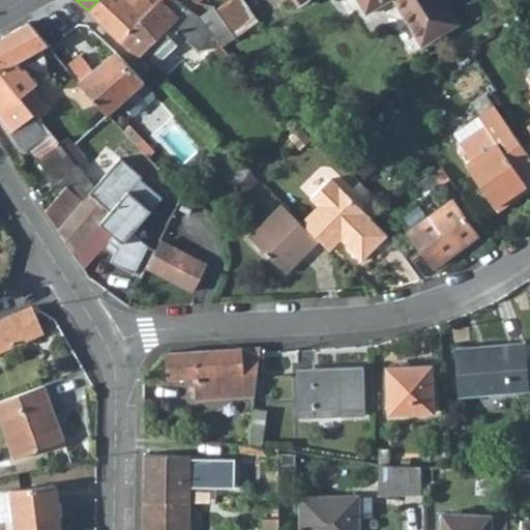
[(127,0),(98,0),(88,10),(120,41),(159,1),(160,0),(138,0),(134,5),(127,0)]
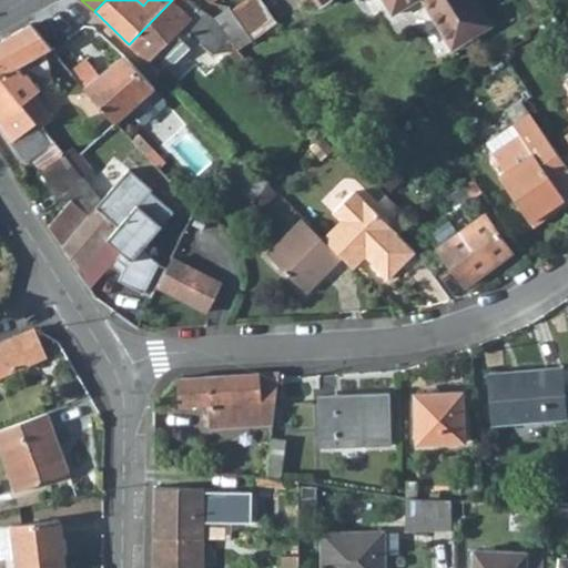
[(186,0),(181,0),(176,6),(171,1),(129,44),(148,62),(160,50),(172,62),(195,41),(214,54),(231,40),(235,46),(239,49),(252,39),(231,8),(230,6),(213,18),(190,2),(186,0)]
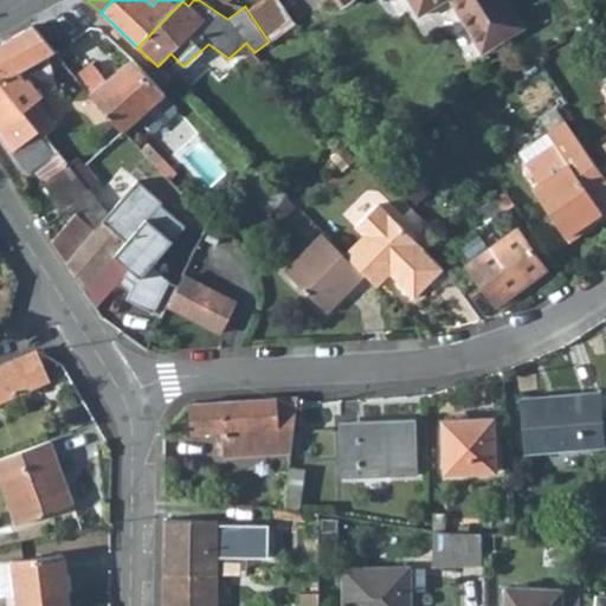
[(295,24),(277,0),(258,0),(246,8),(269,42),(295,24)]
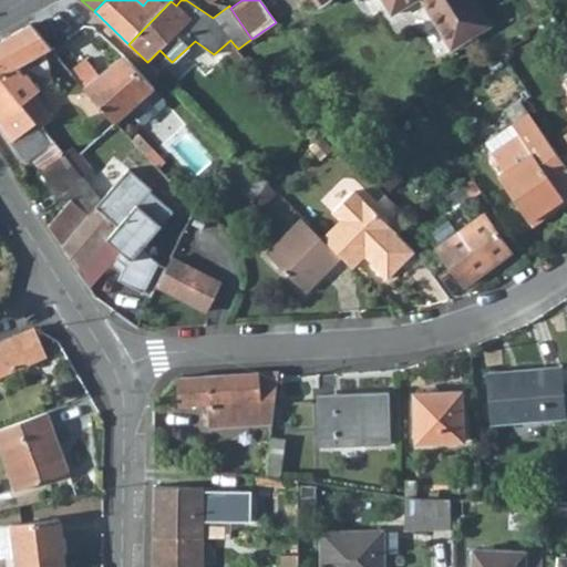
[(491,26),(475,0),(382,0),(391,13),(414,0),(421,0),(451,49),(491,26)]
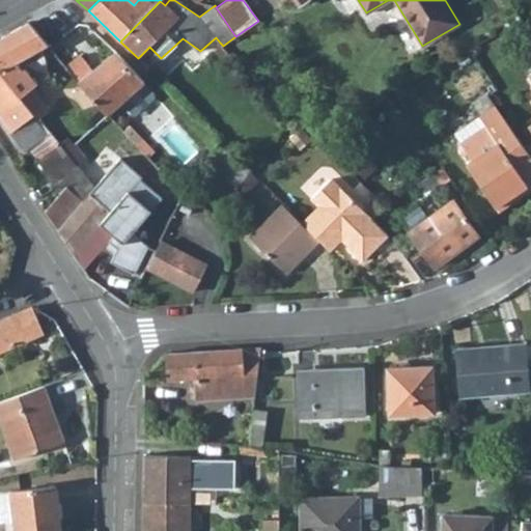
[(18,60),(49,45),(29,22),(0,37),(0,70),(40,118),(50,110),(32,88),(37,83),(25,66),(22,67),(18,60)]
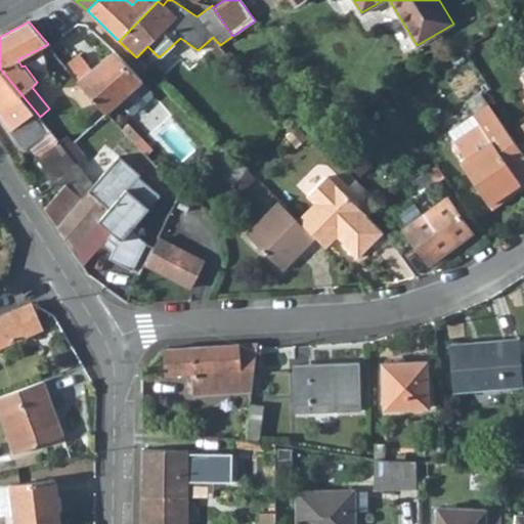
[(226,53),(220,45),(217,42),(215,50),(221,58),(226,53)]
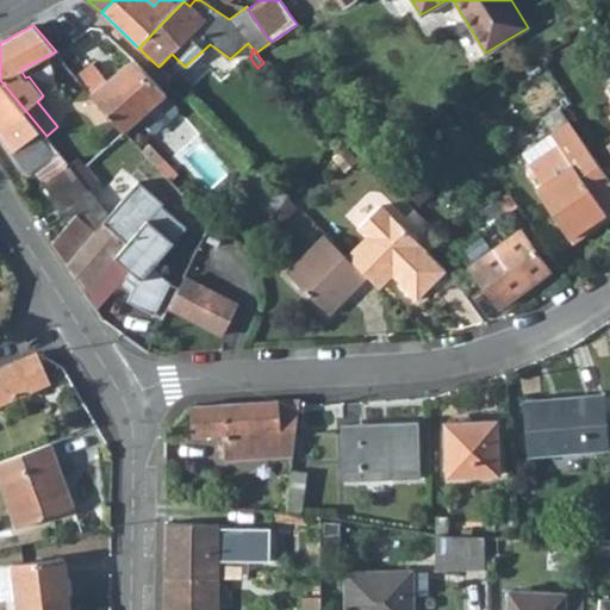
[(91,94),(124,131),(139,117),(166,93),(132,60),(106,81),(92,63),(76,76),(91,94)]
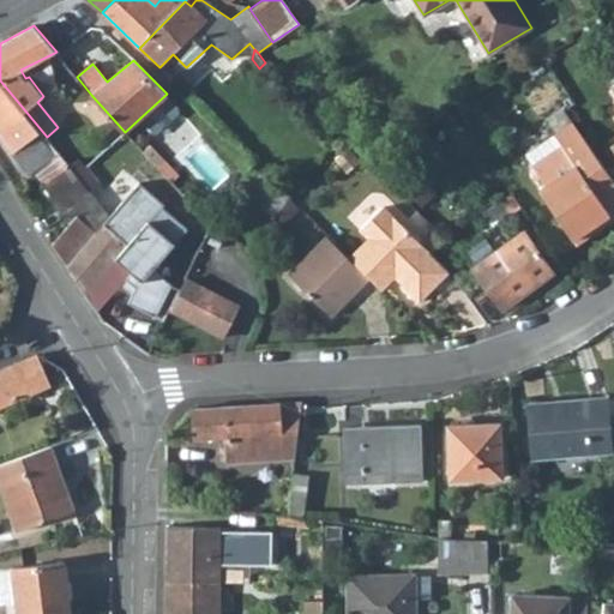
[(524,89),(517,78),(510,82),(517,94),(524,89)]
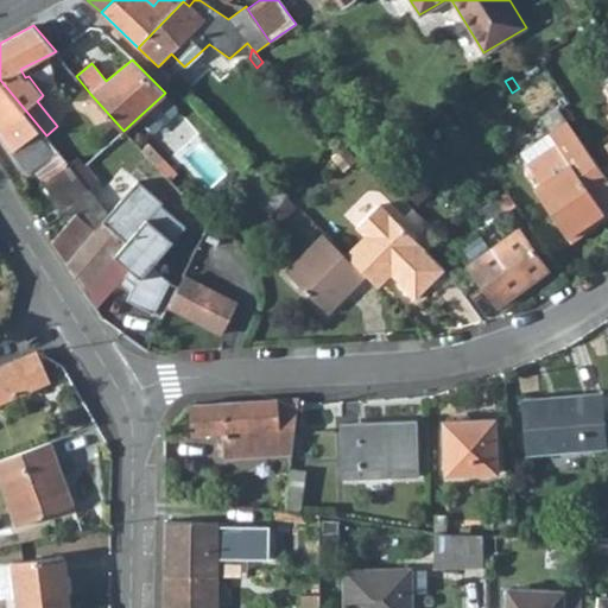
[(46,135),(0,80),(0,132),(14,150),(19,159),(29,170),(33,168),(51,153),(40,139),(46,135)]
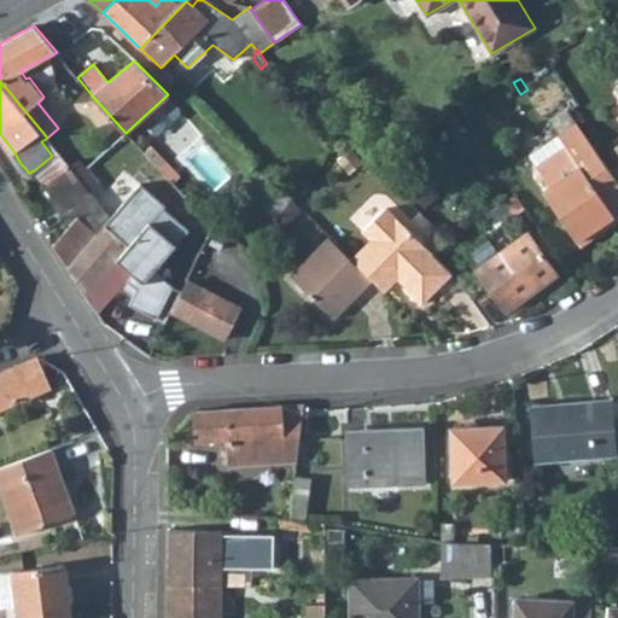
[(168,94),(141,118),(157,136),(181,114),(180,108),(168,94)]
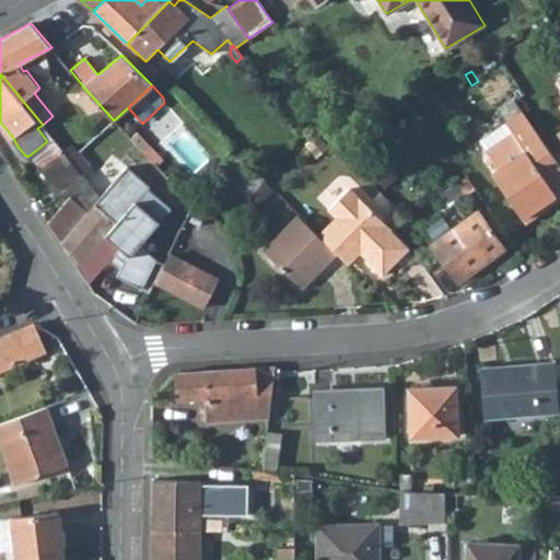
[(508,121),(521,113),(515,103),(501,113),(508,121)]
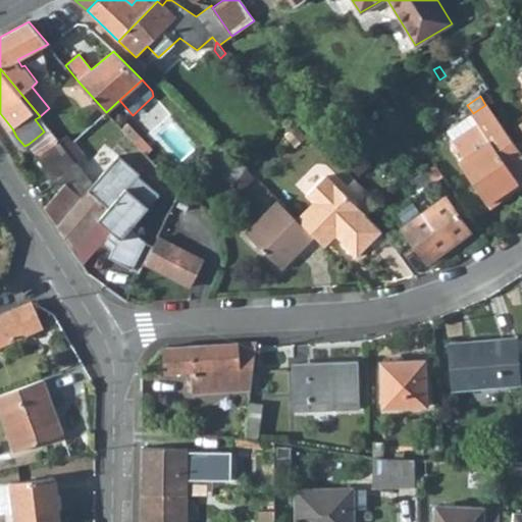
[(465,158),(459,162),(489,207),(521,186),(510,168),(521,159),(521,154),(487,104),(485,105),(473,113),(472,114),(478,124),(454,141),(453,141),(465,158)]
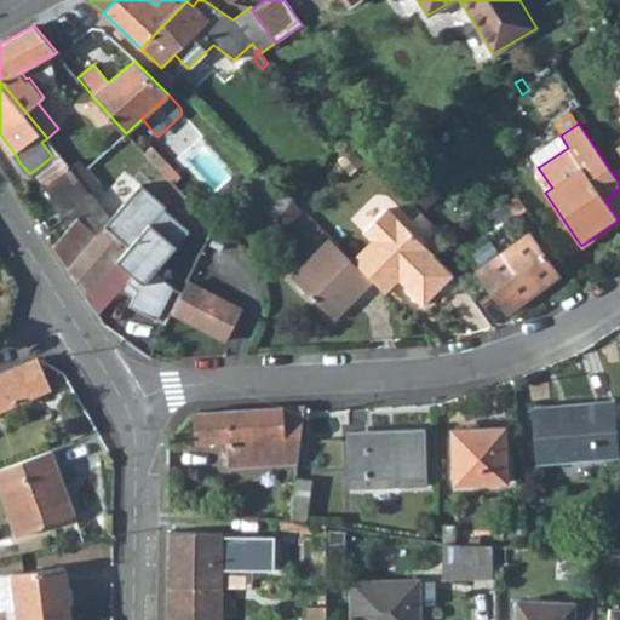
[(532,155),(539,167),(568,148),(561,136),(532,155)]
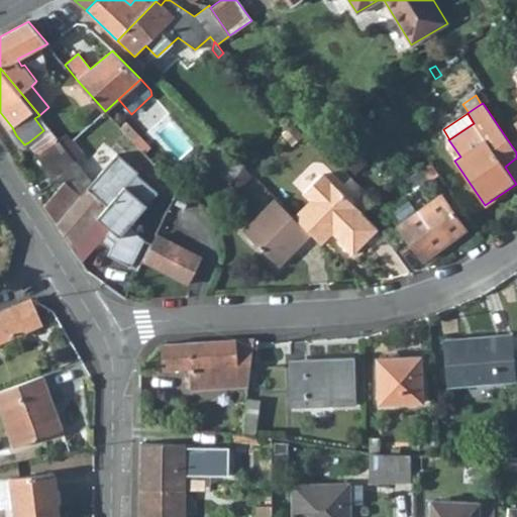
[(28,142),(37,154),(60,140),(39,115),(34,118),(43,130),(28,142)]
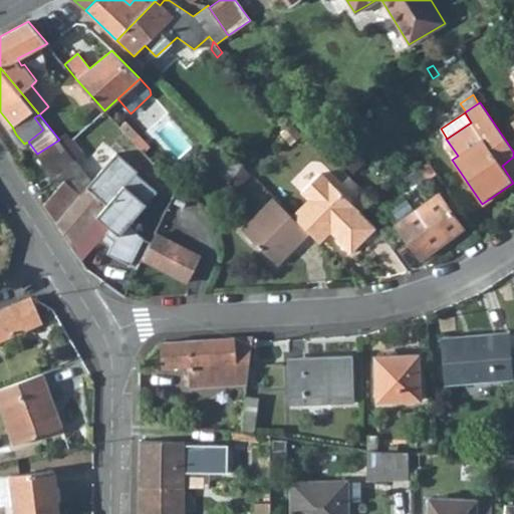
[(136,134),(123,121),(119,126),(132,139),(136,134)]
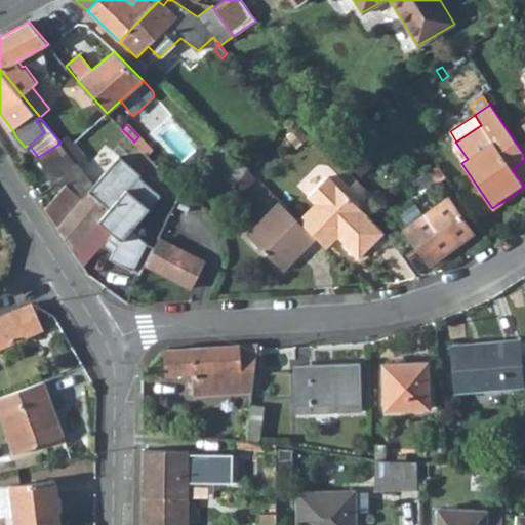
[(148,156),(153,151),(138,136),(134,142),(148,156)]
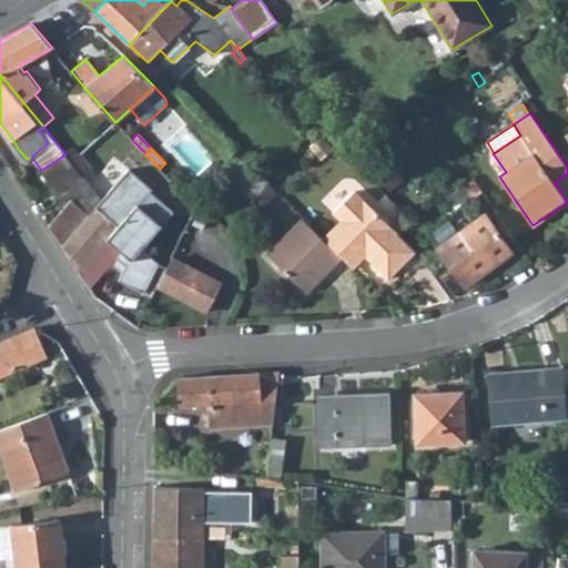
[(66,154),(41,170),(64,206),(71,199),(90,214),(97,206),(102,201),(66,154)]
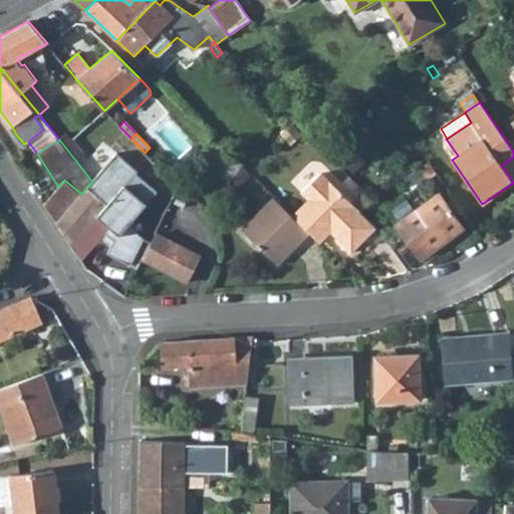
[(241,166),(242,166),(219,143),(204,157),(229,182),(232,179),(241,166)]
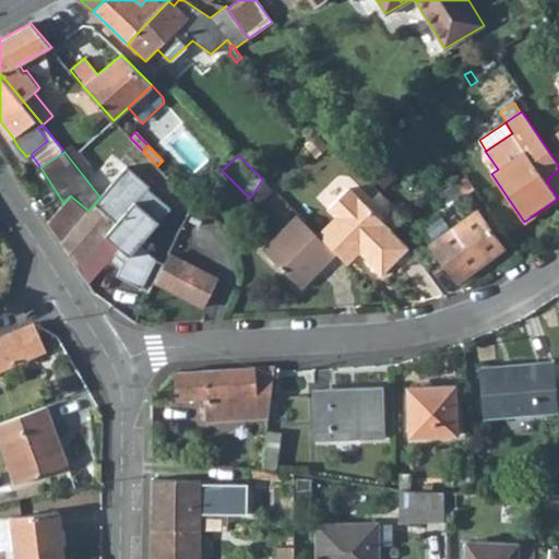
[(119,248),(115,253),(123,262),(121,268),(117,276),(142,288),(157,259),(140,245),(173,207),(150,188),(152,186),(129,165),(100,198),(95,203),(116,224),(105,235),(119,248)]
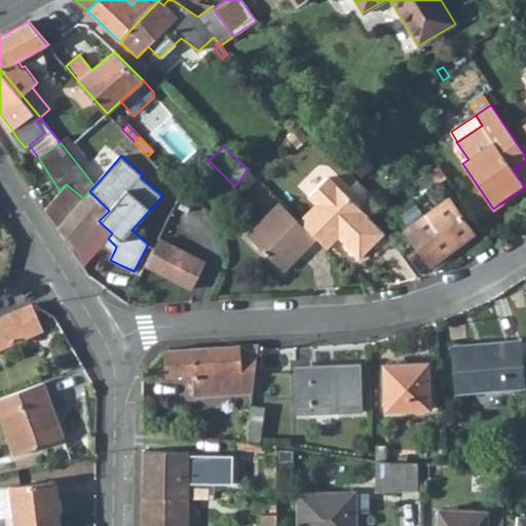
[(525,160),(514,170),(525,187),(525,186),(525,160)]
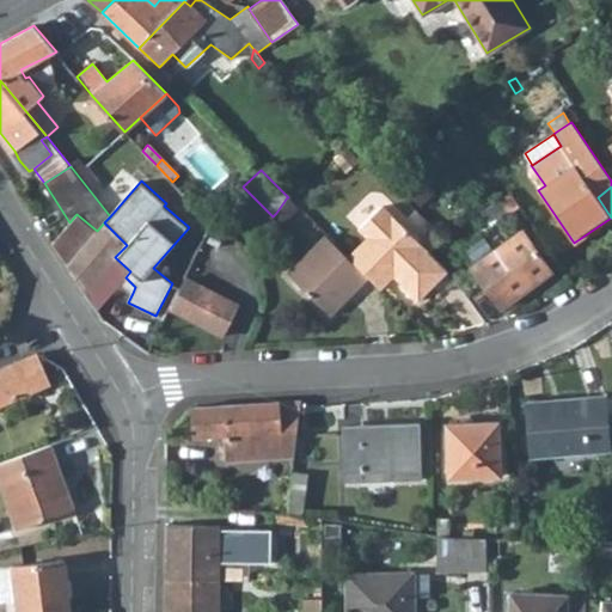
[(512,194),(500,202),(508,215),(509,214),(520,207),(512,194)]
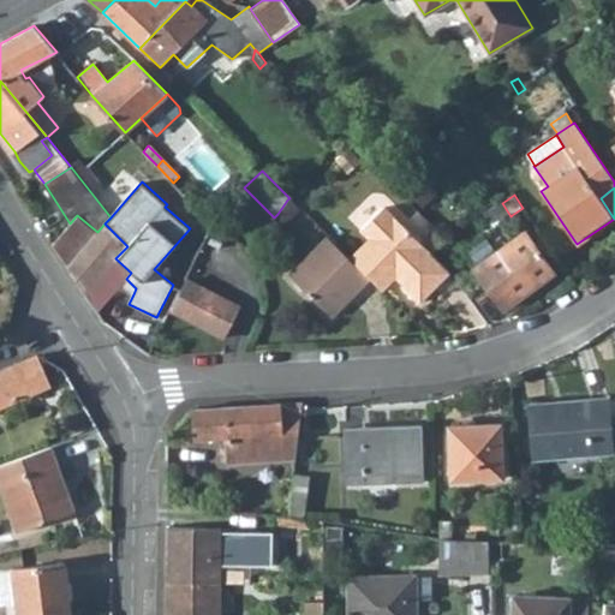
[(288,224),(299,209),(288,198),(278,214),(286,222),(288,224)]
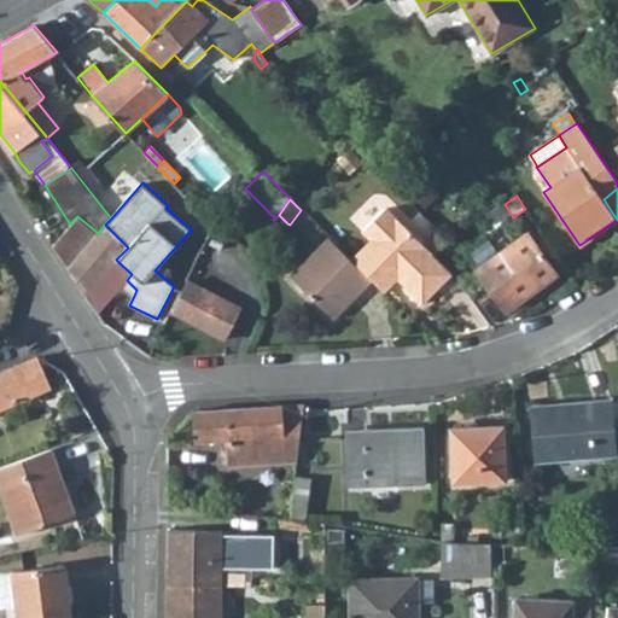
[(505,204),(487,216),(496,229),(513,217),(505,204)]
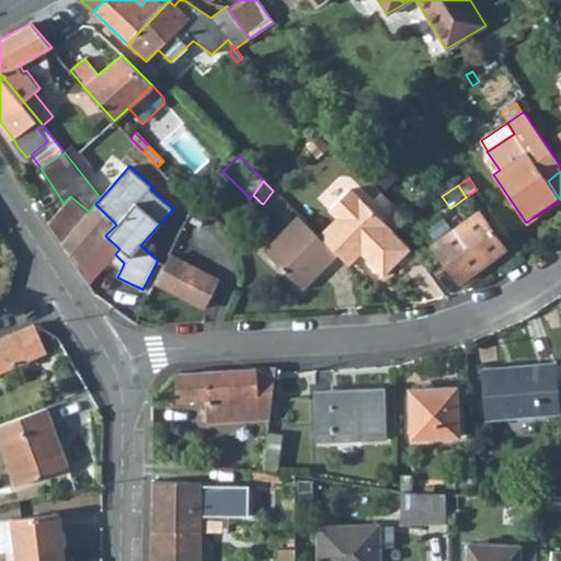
[(410,248),(393,231),(351,189),(329,209),(336,217),(320,235),(350,264),(367,245),(373,250),(369,253),(387,271),(410,248)]
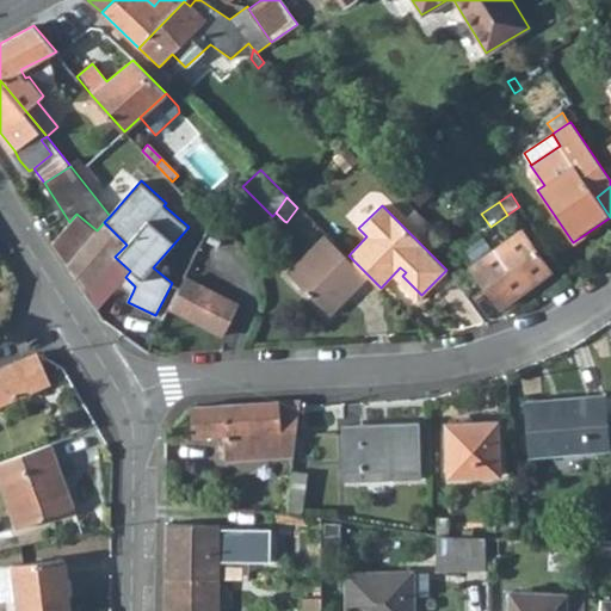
[(273,232),(284,221),(276,213),(272,216),(266,226),(273,232)]
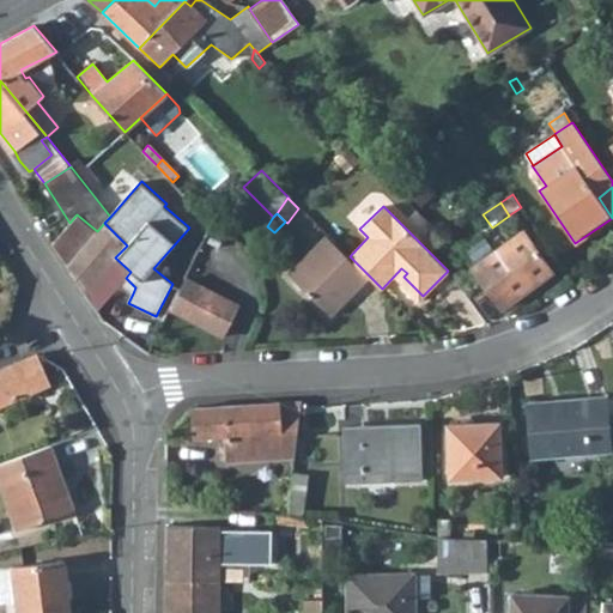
[(70,223),(52,243),(66,266),(97,231),(77,214),(70,223)]
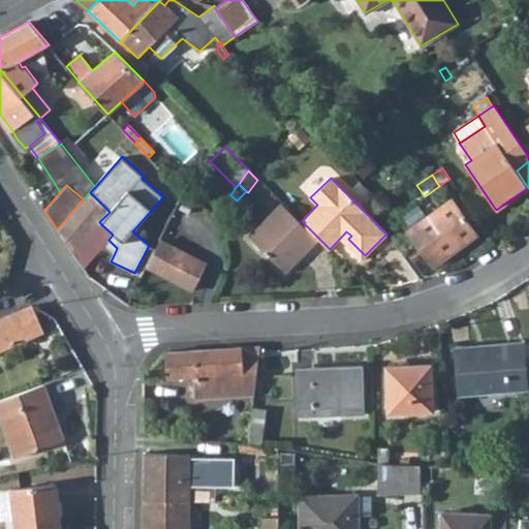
[(439,186),(397,216),(407,230),(450,199),(440,185),(439,186)]
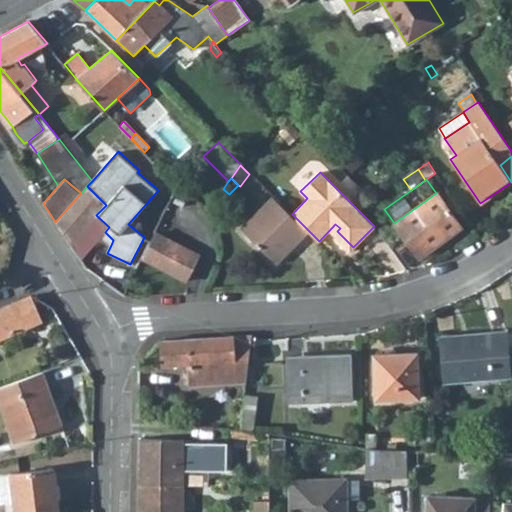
[(96,215),(106,205),(87,186),(81,193),(55,222),(81,260),(101,236),(105,232),(109,227),(96,215)]
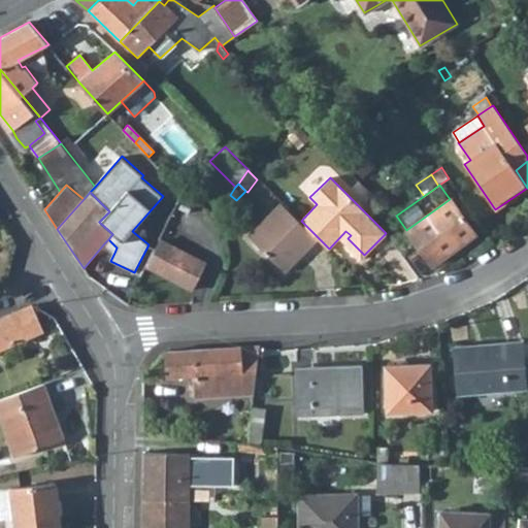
[(432,266),(475,234),(450,199),(406,230),(432,266)]
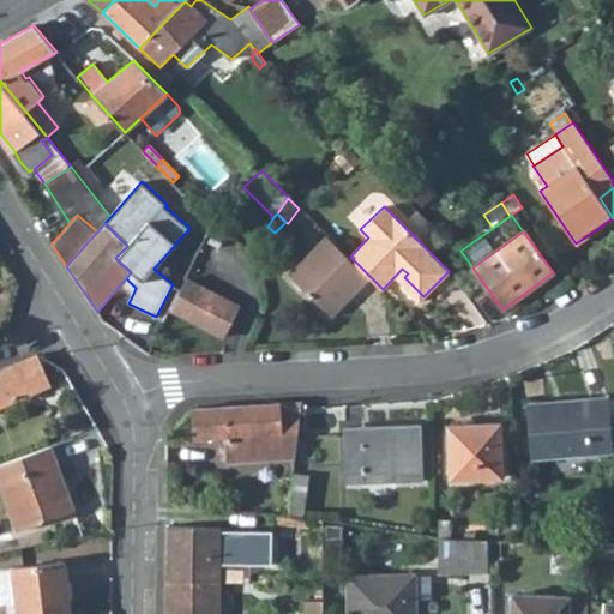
[(288,275),(330,317),(368,278),(326,236),(288,275)]
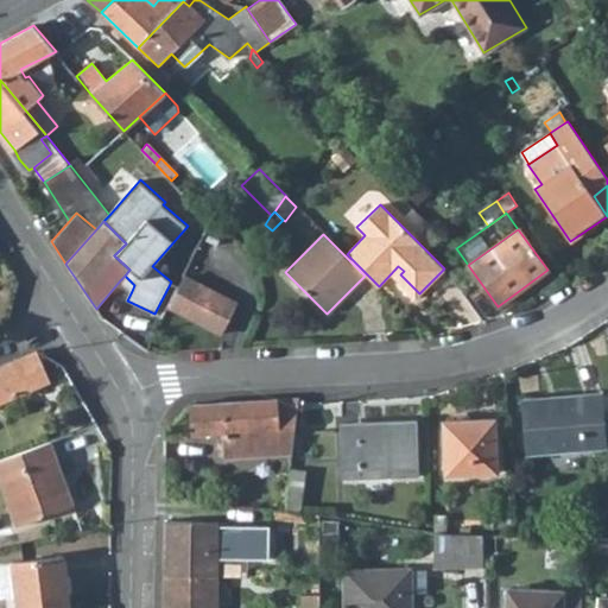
[(120,280),(132,291),(134,285),(125,276),(120,280)]
